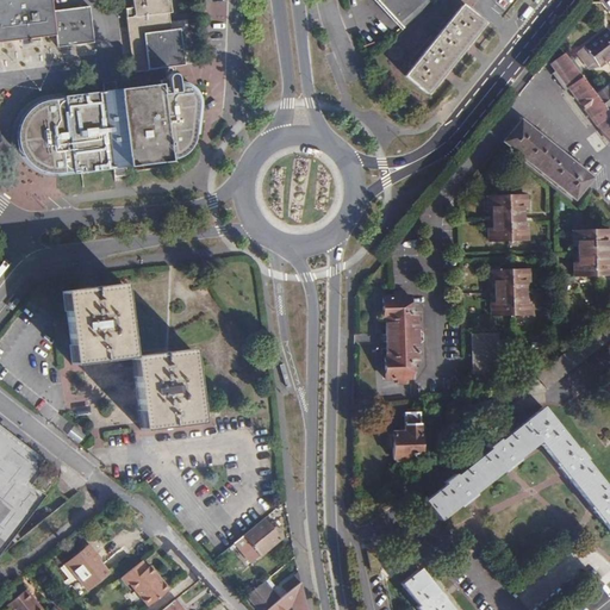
[(0,0),(0,48),(2,48),(2,37),(61,30),(63,42),(101,39),(95,1),(60,2),(58,0),(0,0)]
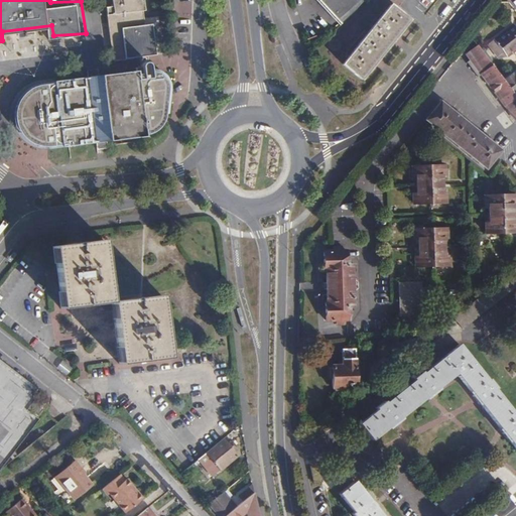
[(147,0),(117,0),(118,10),(111,10),(115,55),(159,50),(156,21),(148,21),(147,9),(149,8),(147,0)]
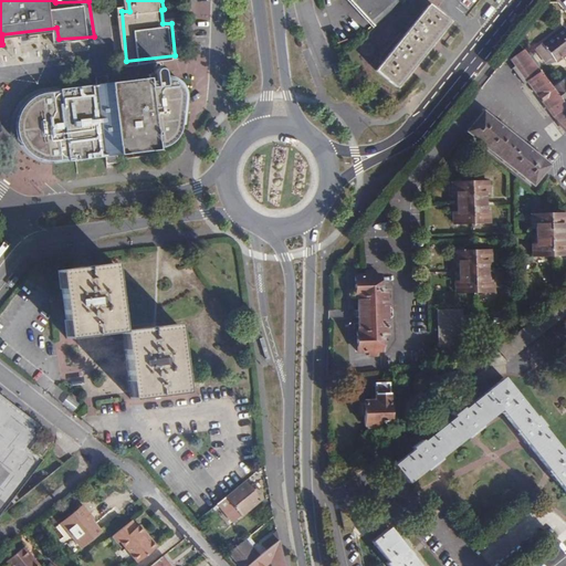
[(349,0),(374,25),(400,2),(397,0),(349,0)]
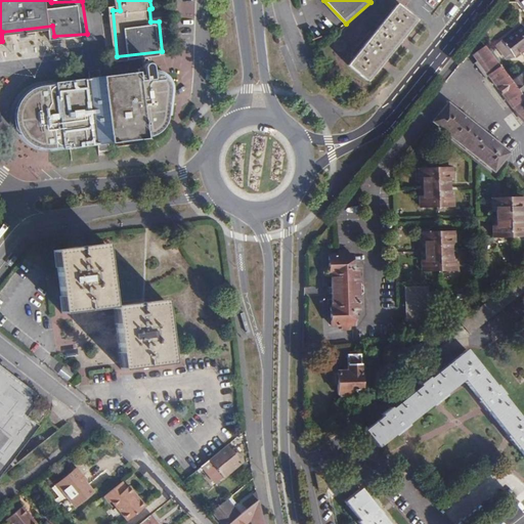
[(397,4),(349,64),(367,80),(417,19),(397,4)]
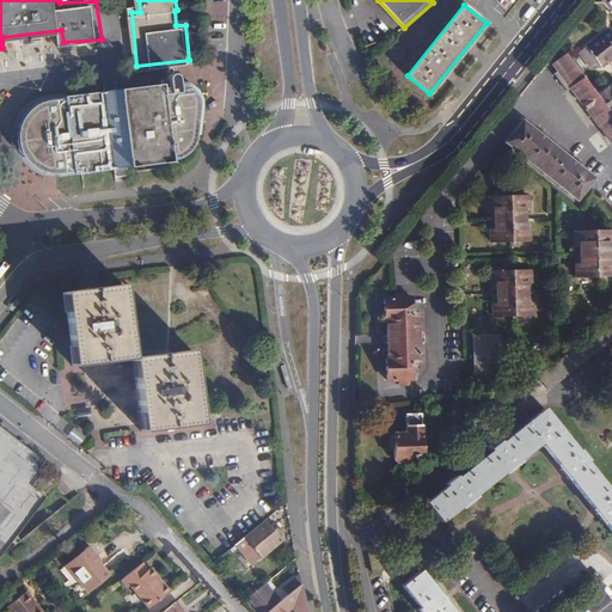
[(611,31),(611,30),(581,53),(592,68),(599,62),(604,68),(611,61),(611,31)]
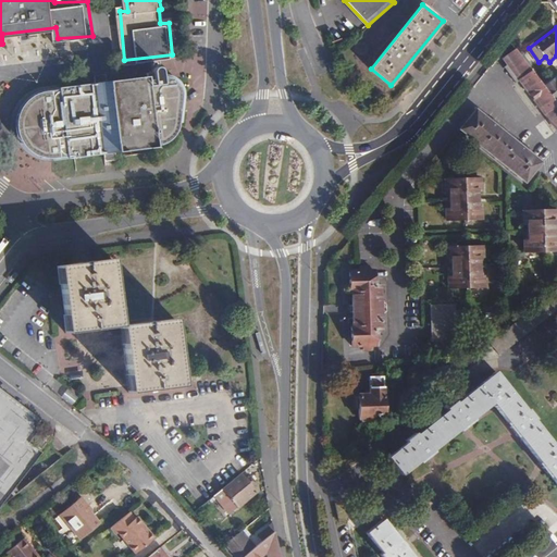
[(544,86),(517,49),(504,59),(508,65),(505,67),(517,84),(520,81),(556,130),(556,103),(555,100),(544,86)]
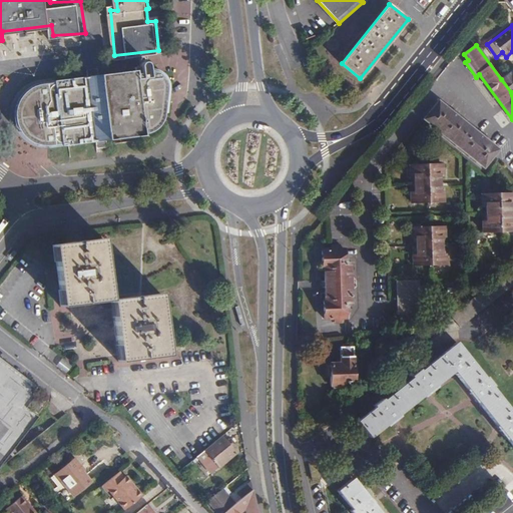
[(54,78),(37,80),(24,88),(19,99),(16,110),(19,123),(28,134),(44,141),(60,140),(62,141),(95,138),(95,142),(106,141),(106,137),(143,133),(143,130),(151,129),(158,125),(160,120),(160,114),(163,112),(163,109),(167,108),(170,78),(168,73),(160,67),(150,66),(150,63),(150,60),(147,59),(145,58),(142,61),(142,63),(136,63),(136,67),(101,70),(100,66),(90,67),(90,71),(57,75),(54,78)]
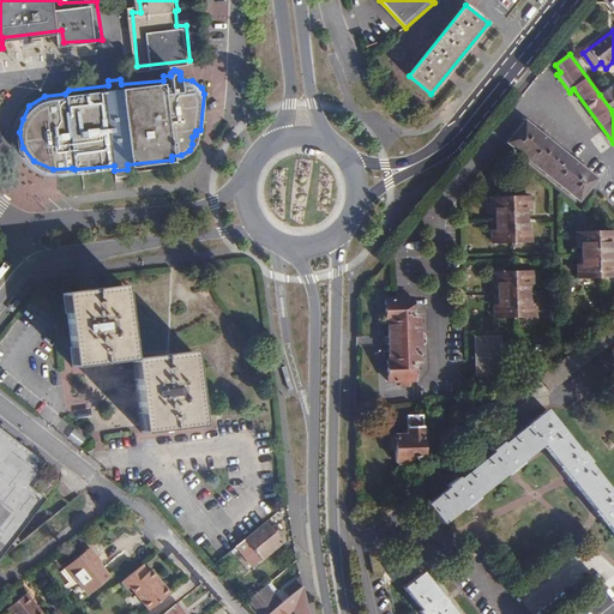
[(600,95),(612,110),(613,108),(613,89),(611,91),(608,89),(600,95)]
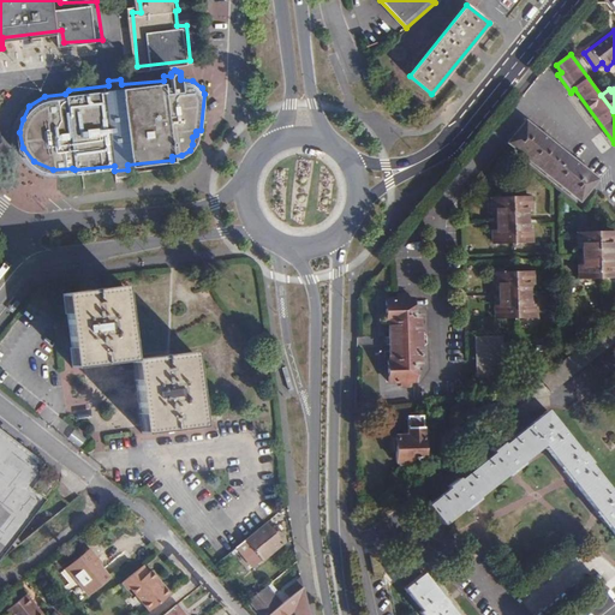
[(598,179),(529,120),(509,143),(579,201),(598,179)]
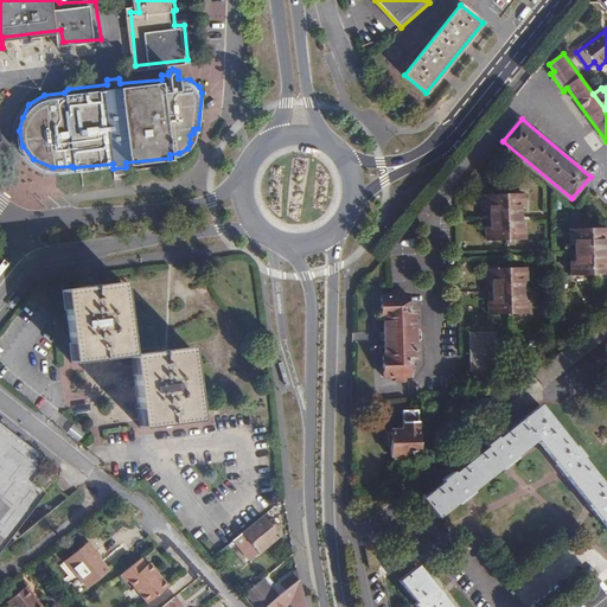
[(523,191),(485,193),(486,205),(491,205),(492,225),(489,227),(489,237),(528,235),(526,223),(522,223),(521,202),(524,202),(523,191)]
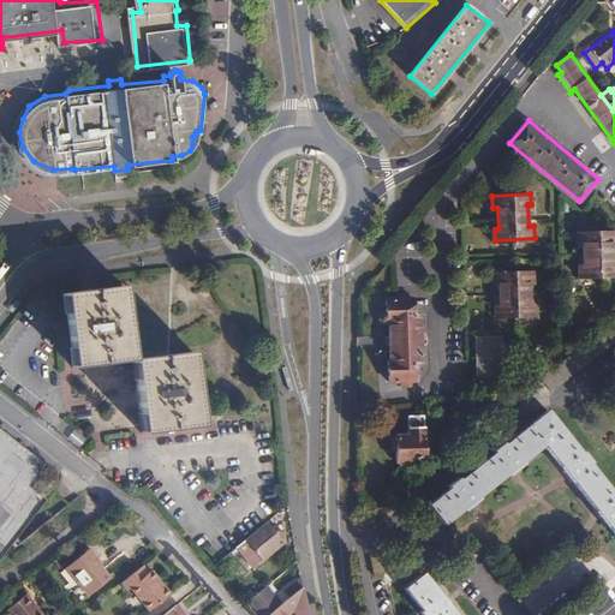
[(614,226),(581,228),(583,242),(587,240),(589,262),(584,262),(585,274),(614,272),(614,226)]
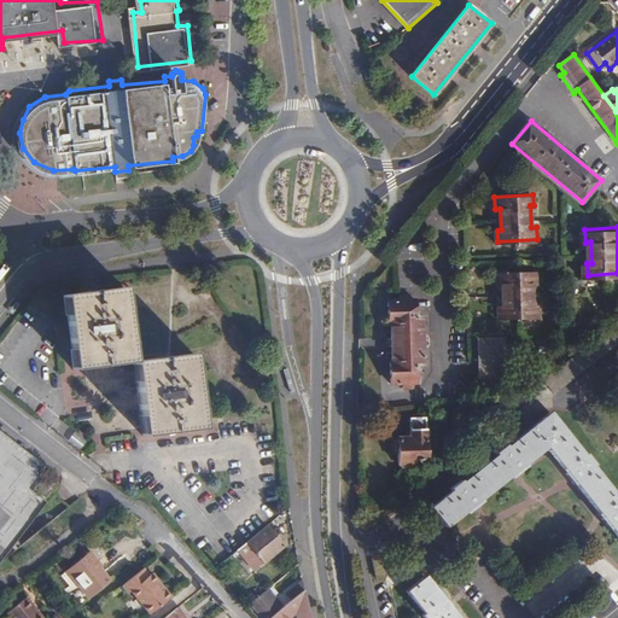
[(540,269),(501,272),(501,285),(507,285),(508,305),(503,305),(505,318),(544,315),(543,302),(538,302),(536,281),(541,281),(540,269)]
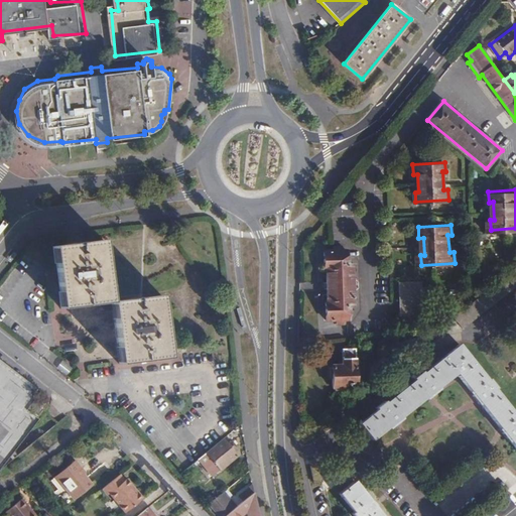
[(101,239),(51,244),(59,306),(109,300),(101,239)]
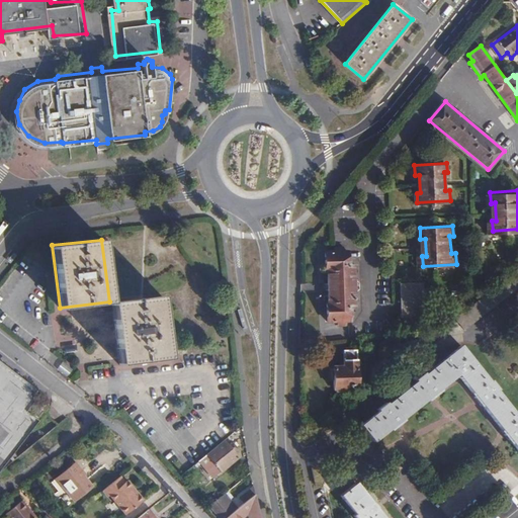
[(330,300),(330,320),(341,319),(341,323),(348,323),(348,319),(353,318),(352,305),(357,305),(356,289),(358,289),(360,286),(360,281),(357,277),(355,278),(354,263),(350,263),(349,249),(344,249),(343,245),(336,245),(336,250),(326,251),(327,270),(331,270),(332,299),(330,300)]
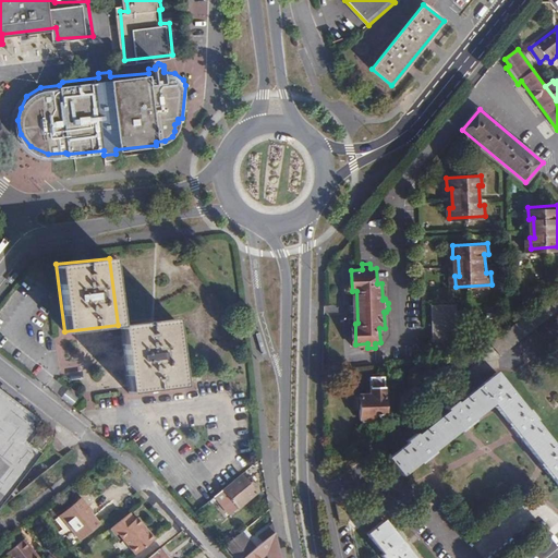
[(557,289),(490,343),(500,355),(557,308),(557,289)]
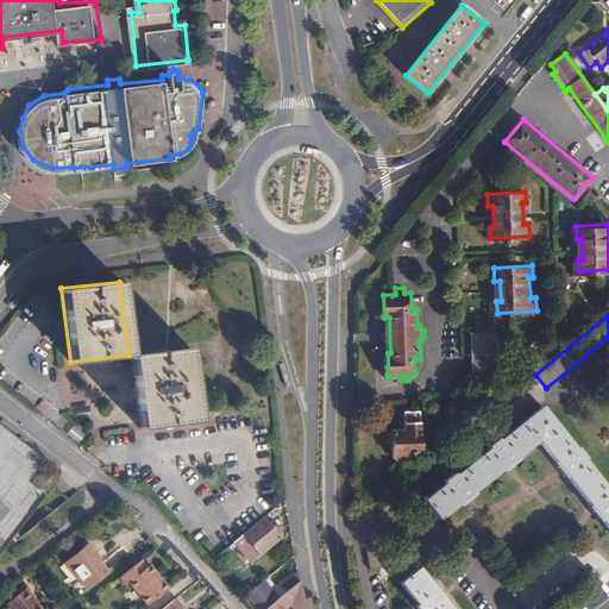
[(502,327),(477,330),(481,382),(506,380),(502,327)]
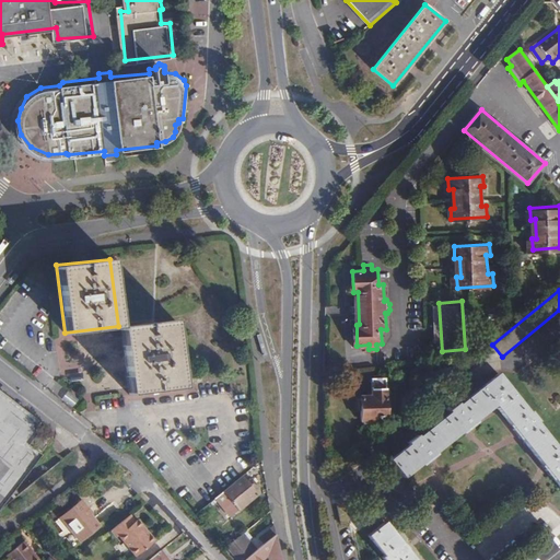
[(118,326),(127,394),(181,388),(173,321),(118,326)]
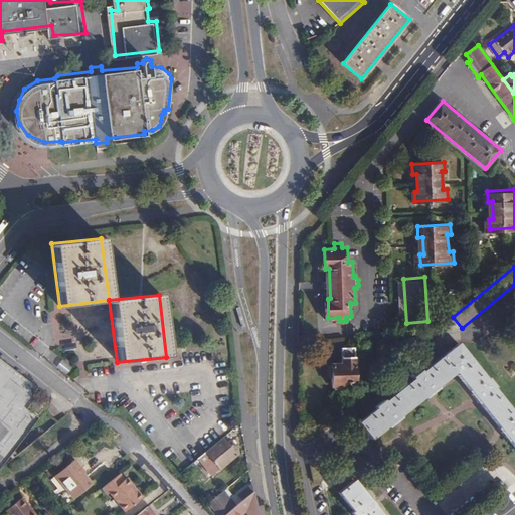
[(377,409),(360,422),(372,438),(457,372),(514,446),(514,414),(495,388),(497,387),(492,380),(490,382),(461,344),(424,372),(423,370),(377,406),(377,409)]
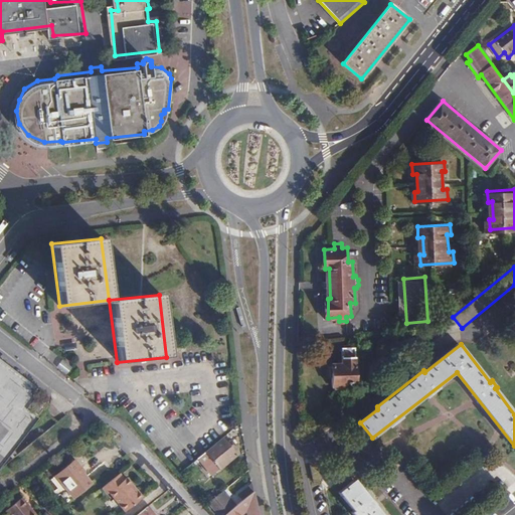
[(354,346),(343,346),(343,363),(328,364),(329,375),(333,375),(333,385),(336,388),(342,388),(344,386),(344,382),(356,382),(354,346)]
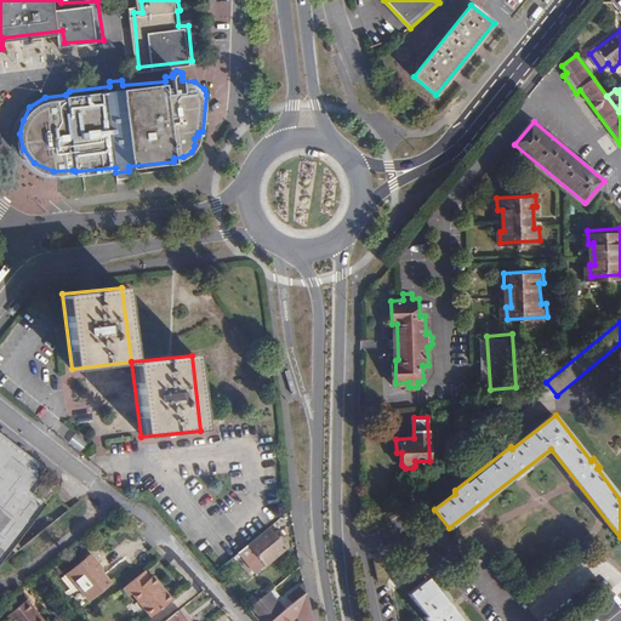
[(30,469),(0,445),(0,547),(38,499),(33,494),(49,472),(36,461),(30,469)]
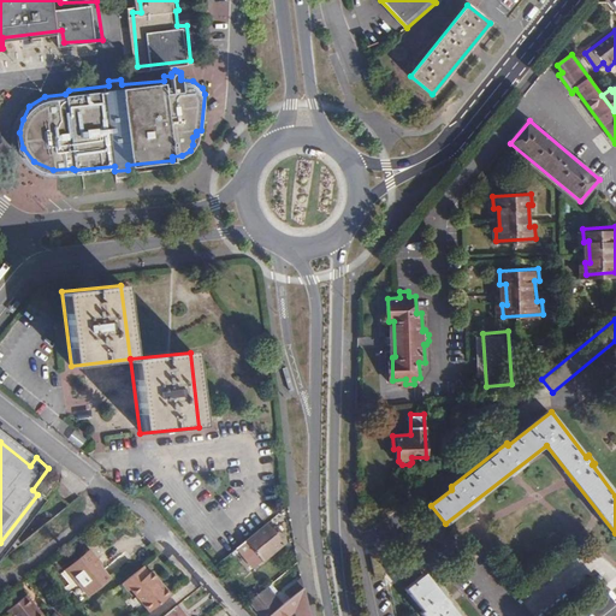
[(49,474),(37,490),(46,496),(58,480),(49,474)]
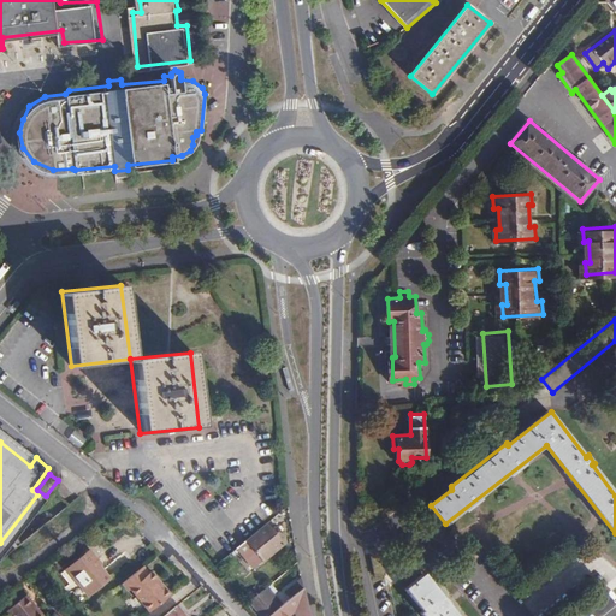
[(266,523),(236,546),(253,567),(282,544),(277,537),(282,533),(277,528),(272,532),(266,523)]
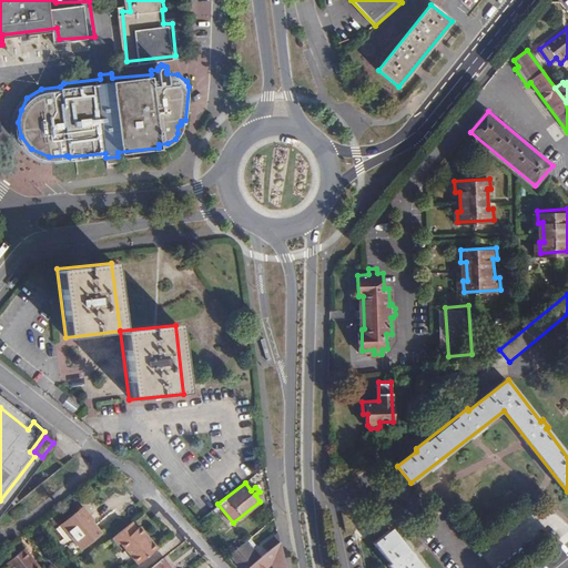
[(83,508),(62,525),(81,548),(101,533),(90,519),(91,517),(83,508)]
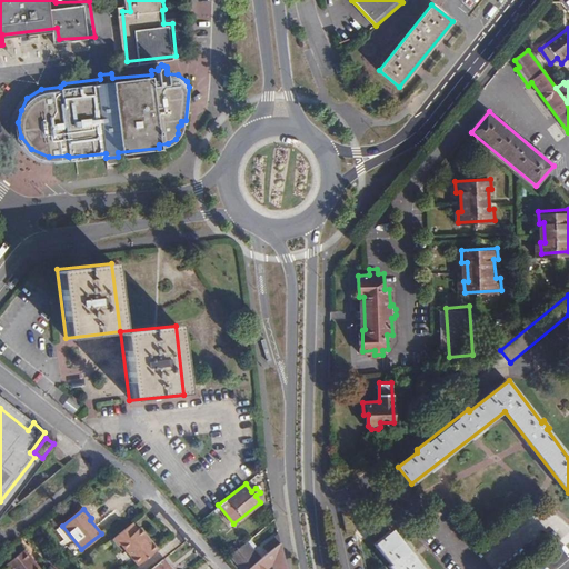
[(135,523),(115,539),(120,546),(122,543),(140,565),(159,550),(150,538),(150,535),(147,535),(142,528),(140,530),(135,523)]
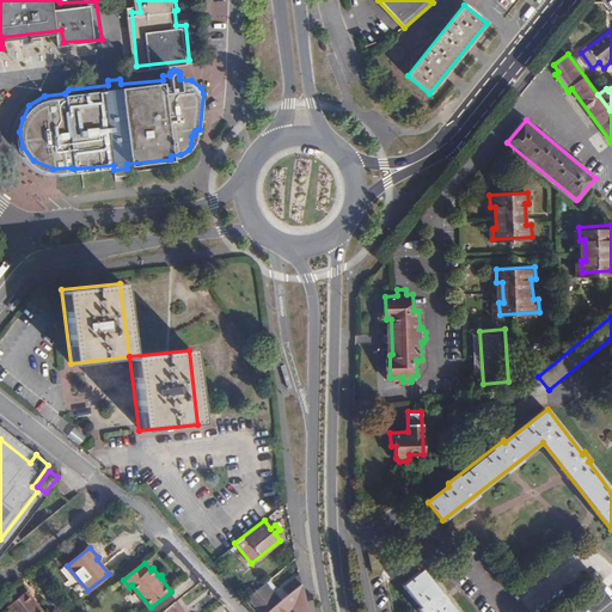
[(453,611),(421,570),(403,586),(420,606),(417,607),(420,611),(453,611)]
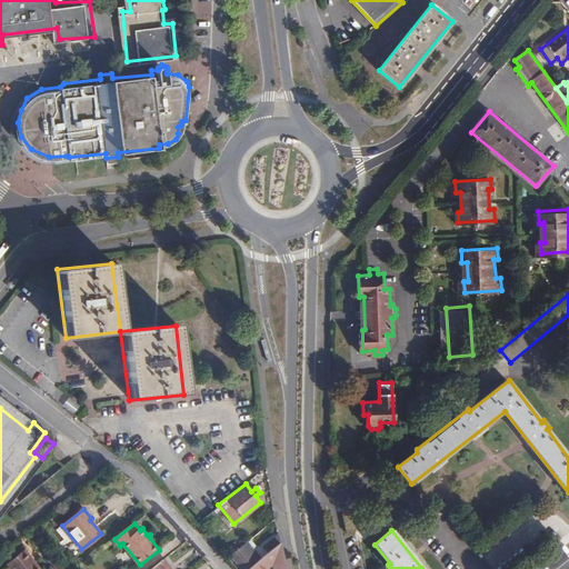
[(231,555),(242,568),(247,568),(261,557),(255,548),(258,546),(251,538),(231,555)]
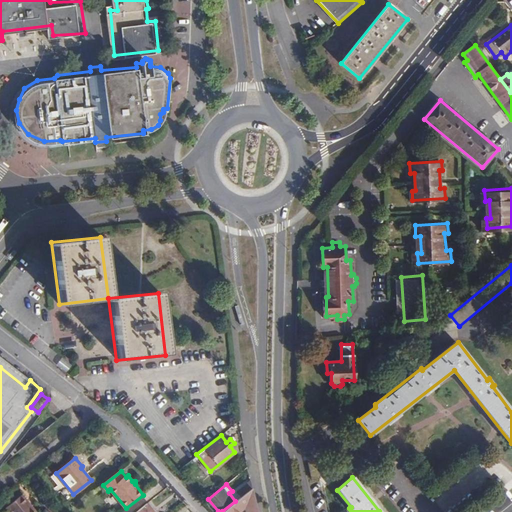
[(222,511),(238,511),(248,505),(249,511),(256,511),(252,488),(235,501),(222,511)]
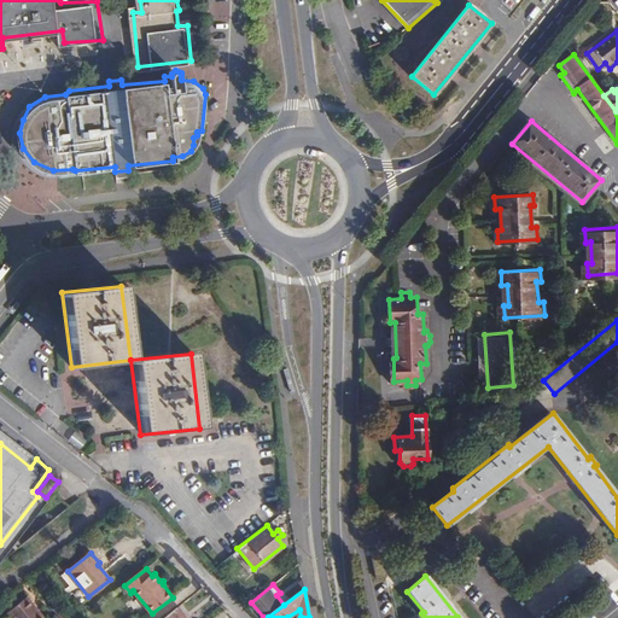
[(42,617),(27,598),(6,613),(9,617),(42,617)]
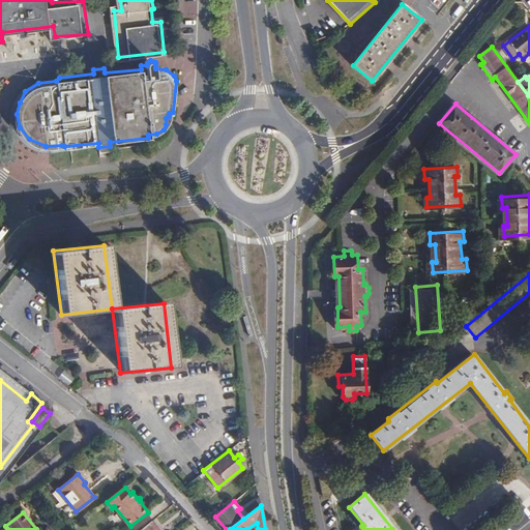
[(159,529),(152,521),(141,529),(159,529)]
